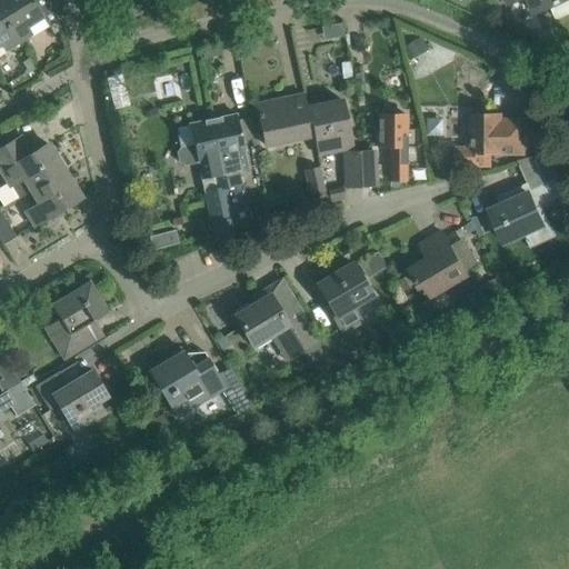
[(60,19),(48,0),(0,0),(0,12),(18,42),(30,35),(26,27),(42,17),(48,27),(60,19)]
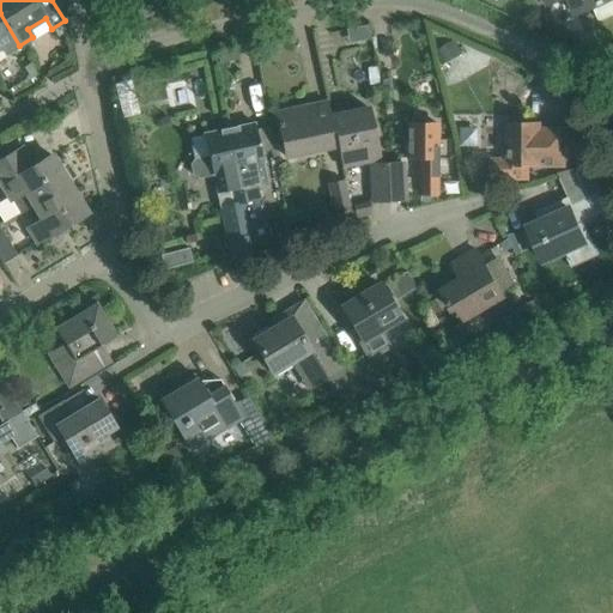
[(612,14),(612,0),(545,0),(548,5),(558,0),(570,0),(577,14),(593,7),(599,19),(601,20),(612,14)]
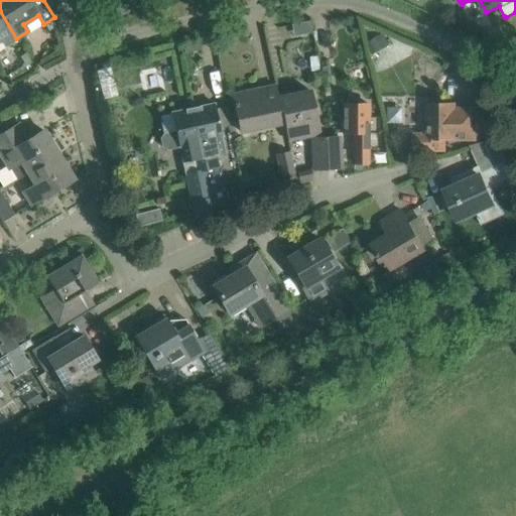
[(118,7),(121,16),(131,12),(128,3),(118,7)]
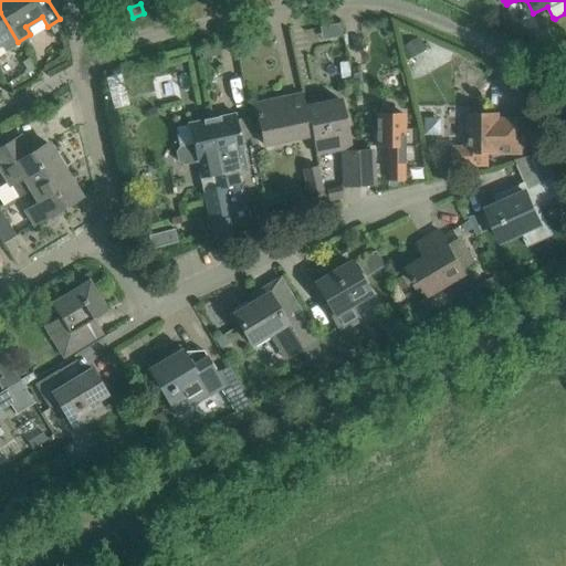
[(6,49),(18,42),(0,12),(0,42),(1,42),(6,49)]
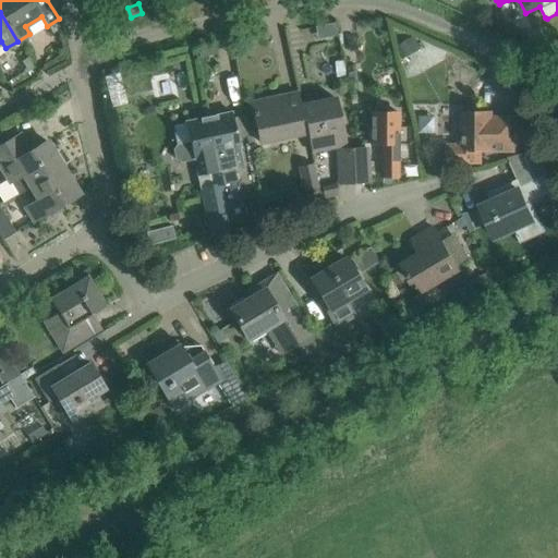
[(404,44),(402,45),(409,56),(420,50),(413,38),(404,44)]
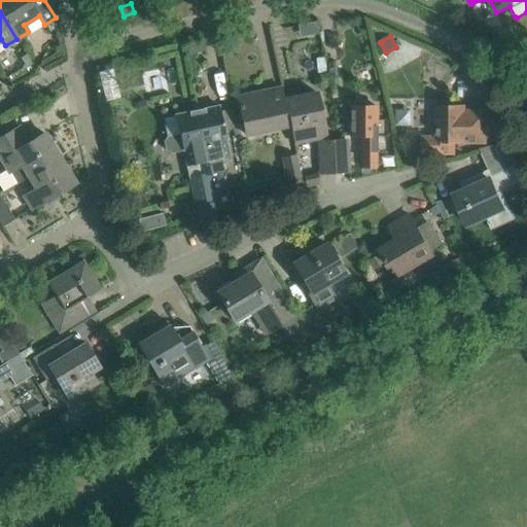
[(289,127),(284,100),(282,88),(238,98),(246,136),(289,127)]
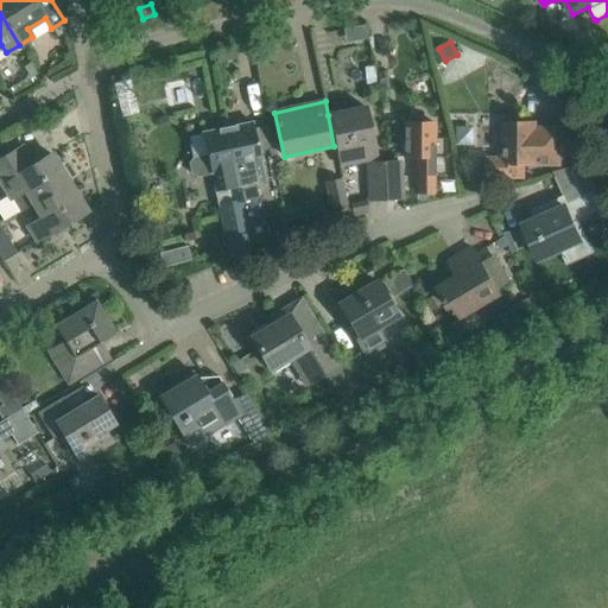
[(328,115),(334,146),(337,165),(377,157),(366,107),(328,115)]
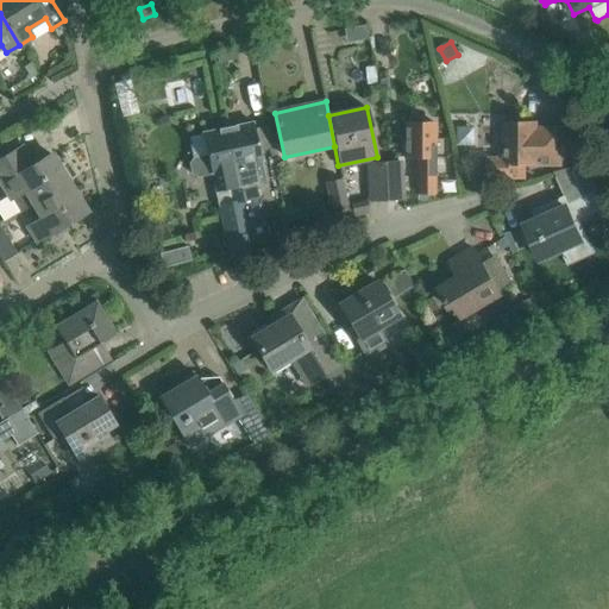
[(560,164),(562,126),(538,125),(538,121),(503,120),(503,155),(487,155),(485,175),(525,176),(525,162),(534,162),(534,163),(560,164)]
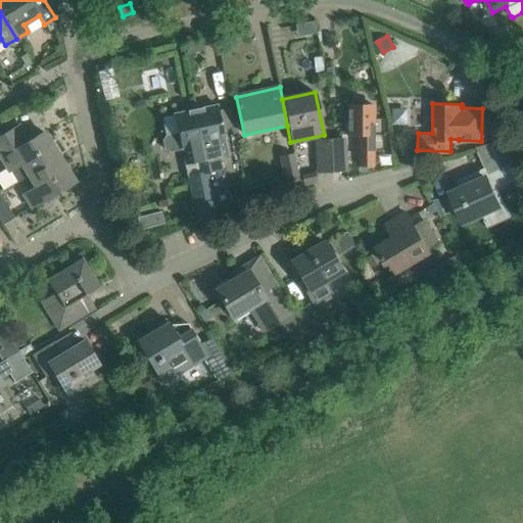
[(219,110),(218,105),(194,109),(197,124),(195,125),(198,135),(201,134),(204,146),(201,146),(217,210),(218,210),(218,209),(231,206),(227,185),(224,186),(215,143),(225,141),(223,130),(219,110)]
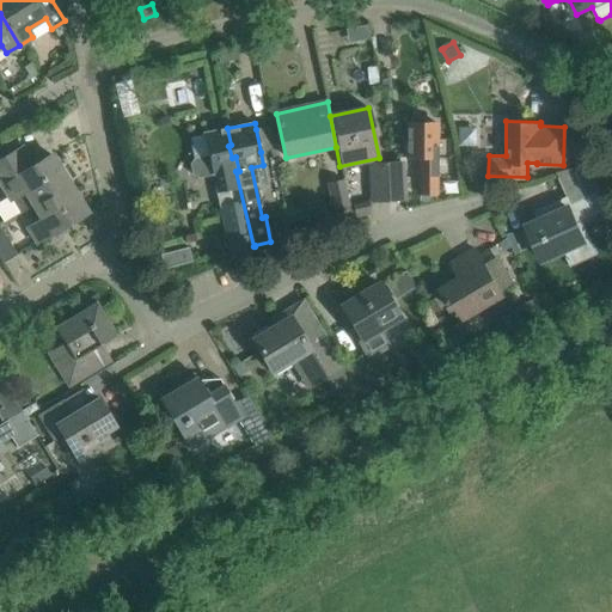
[(436,139),(436,123),(408,123),(408,158),(420,158),(420,194),(436,194),(436,158),(448,158),(448,139),(436,139)]
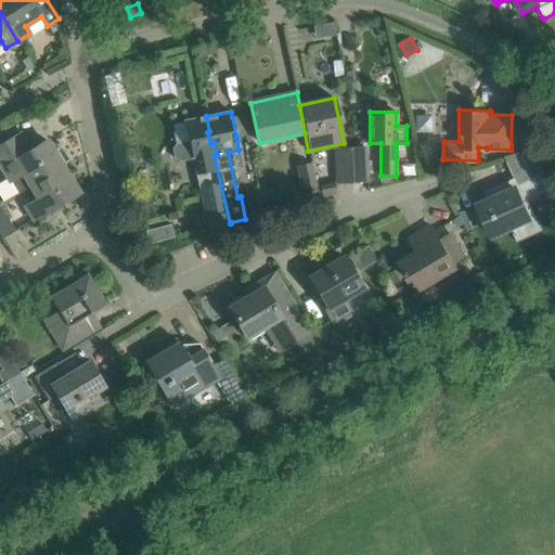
[(209,228),(230,223),(214,155),(217,155),(214,142),(210,143),(207,132),(209,131),(206,116),(184,121),(189,141),(176,144),(172,149),(175,158),(180,162),(194,158),(197,175),(207,173),(209,185),(201,188),(209,228)]
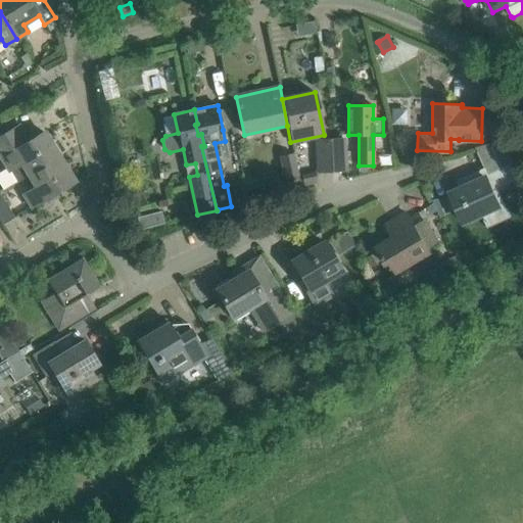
[(30,176),(59,156),(44,133),(21,147),(11,131),(0,138),(0,153),(17,183),(30,176)]
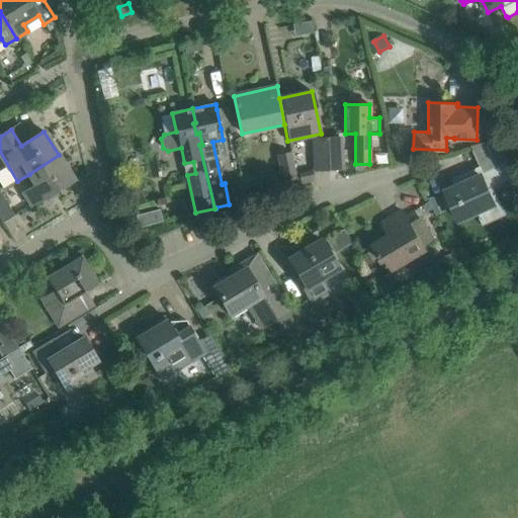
[(499,138),(471,145),(486,174),(494,169),(505,163),(507,162),(499,139),(499,138)]
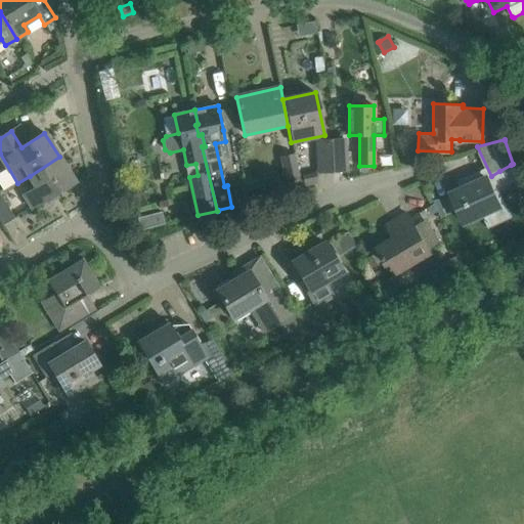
[(319,172),(333,171),(331,140),(317,141),(319,172)]
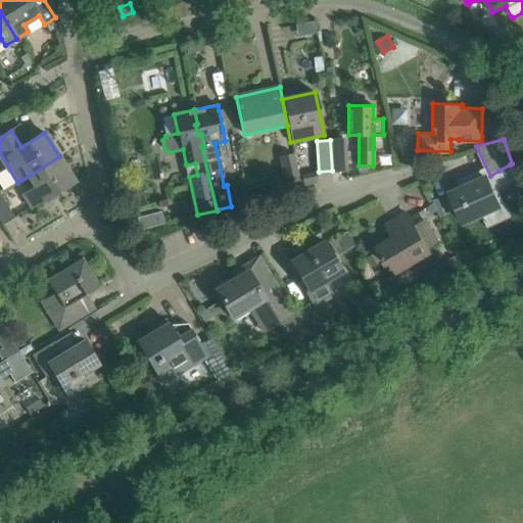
[(332,171),(345,170),(344,140),(330,140),(332,171)]
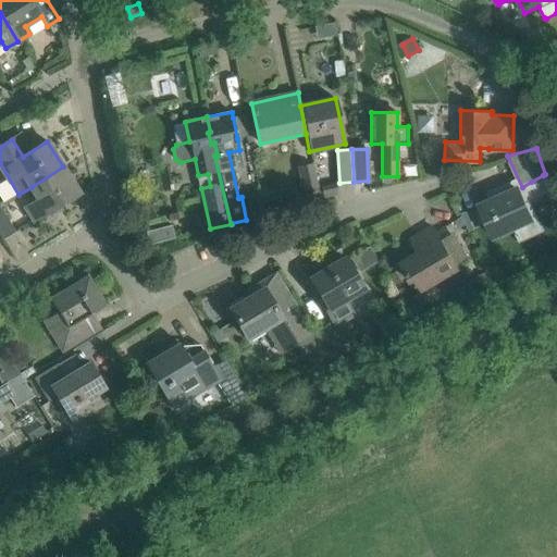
[(313,163),(297,166),(302,192),(319,187),(318,186),(313,164),(313,163)]
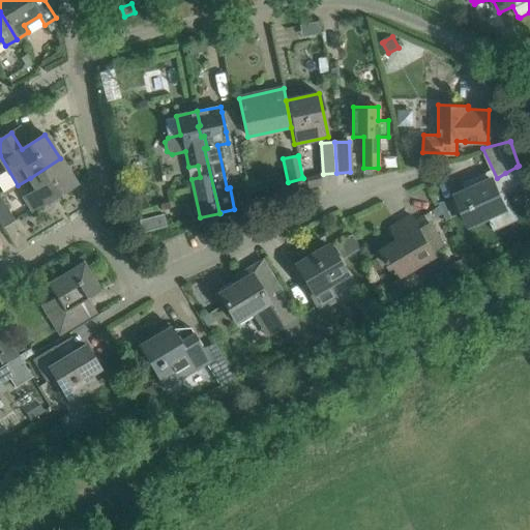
[(37,190),(25,198),(32,210),(75,184),(60,158),(30,178),(37,190)]
